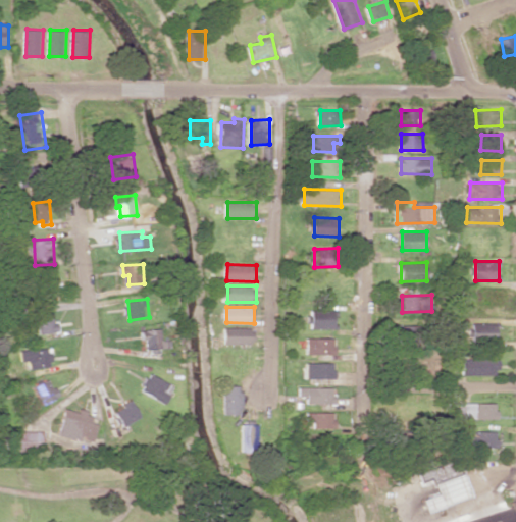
[(338,311),(314,310),(313,328),(338,328),(338,311)]
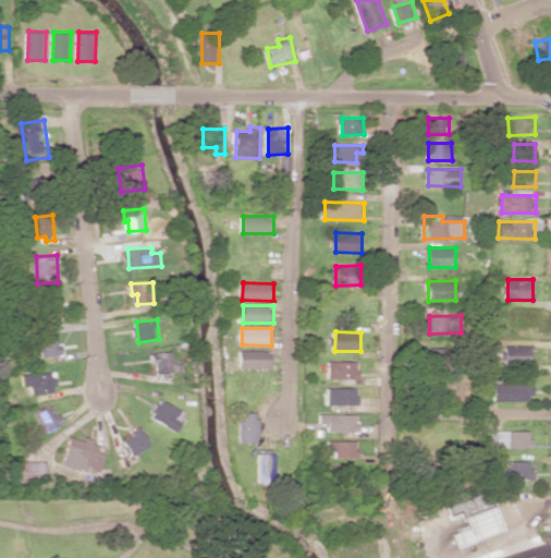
[(61,343),(61,334),(45,335),(46,356),(66,355),(66,343),(61,343)]
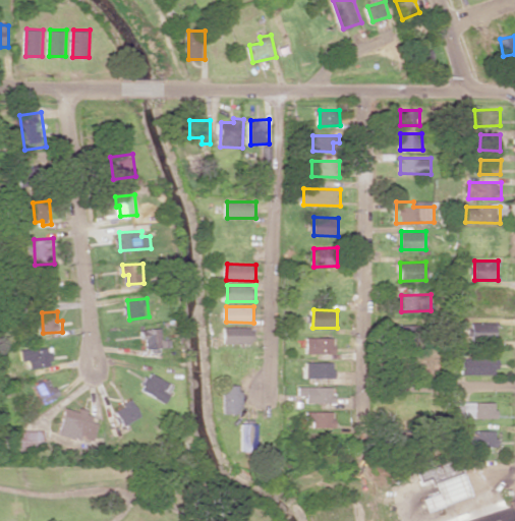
[(469,340),(497,341),(498,323),(470,322),(469,340)]
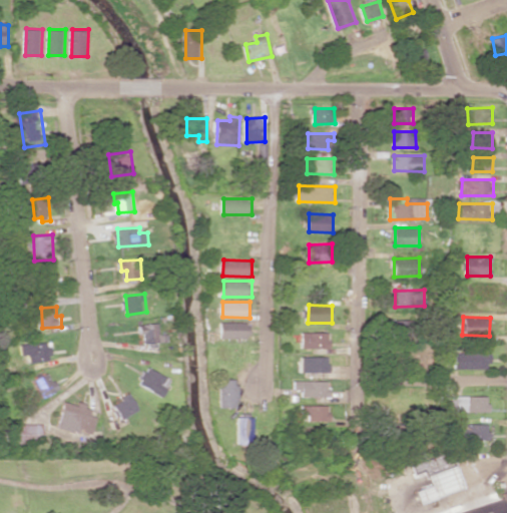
[(414,320),(395,319),(394,334),(413,335),(414,320)]
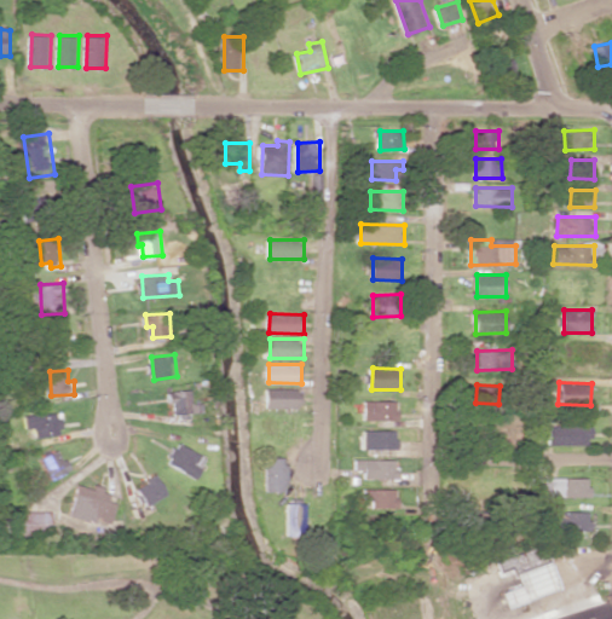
[(301,409),(301,389),(269,388),(269,408),(301,409)]
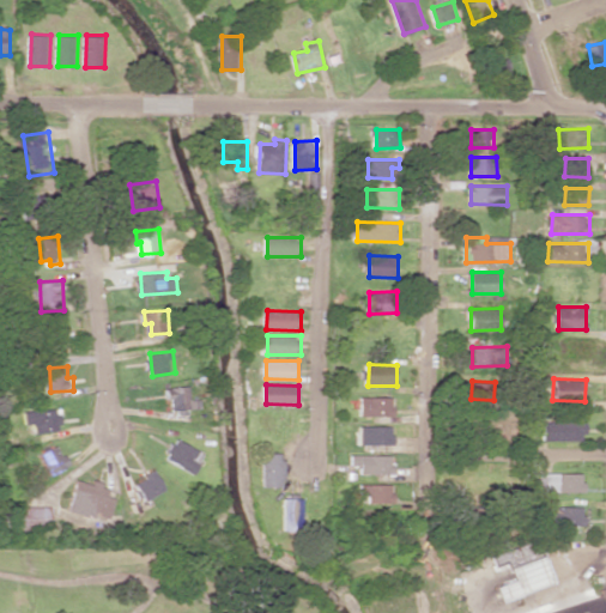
[(204,399),(194,400),(193,386),(170,387),(170,399),(175,399),(176,410),(205,408),(204,399)]
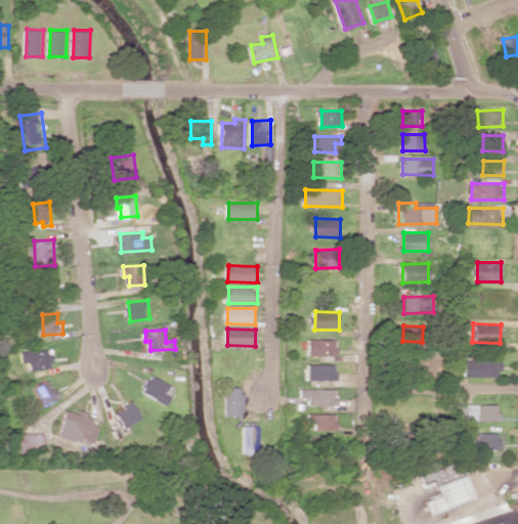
[(340,339),(311,339),(311,355),(340,355),(340,339)]
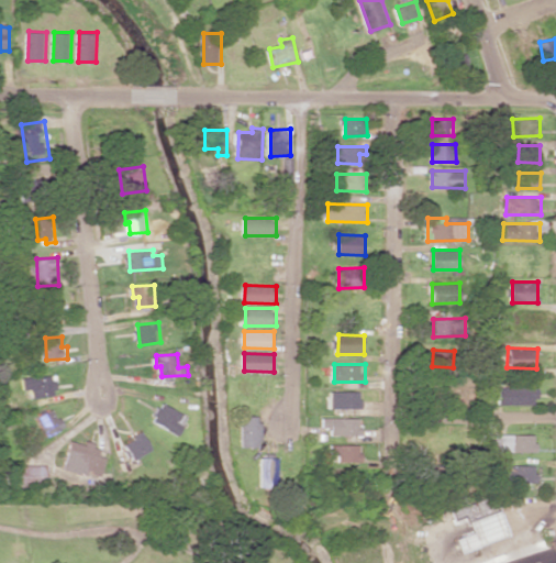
[(59,375),(26,376),(26,389),(35,389),(35,397),(60,396),(59,375)]
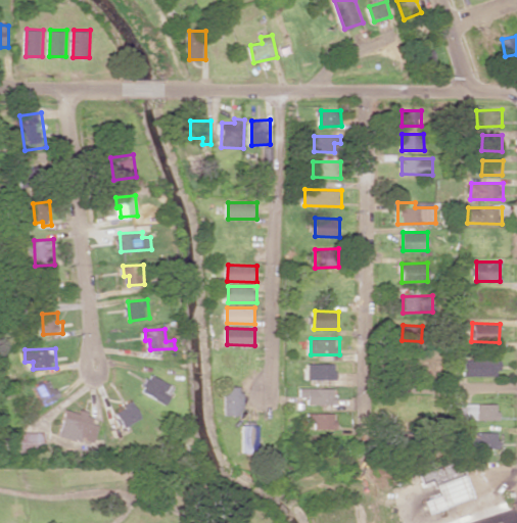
[(466,376),(502,375),(501,359),(465,360),(466,376)]
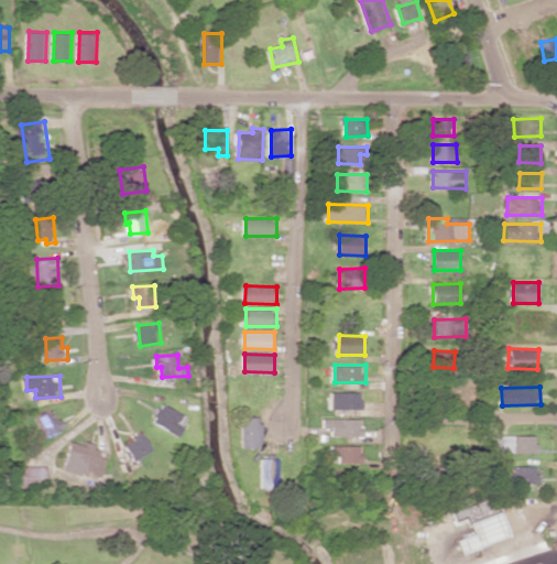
[(366,391),(335,392),(335,409),(366,409),(366,391)]
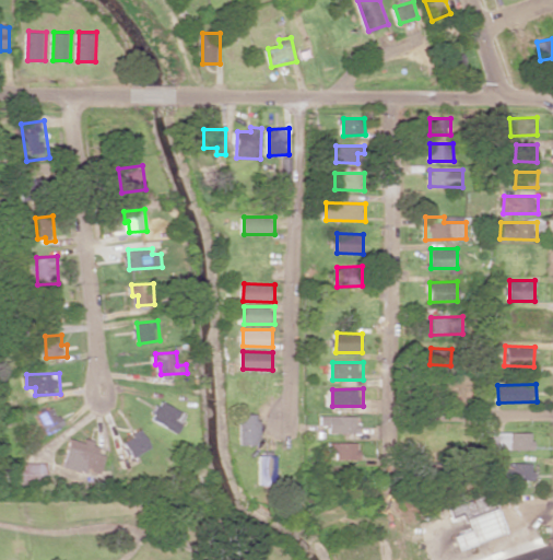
[(190,413),(163,401),(154,420),(181,432),(190,413)]
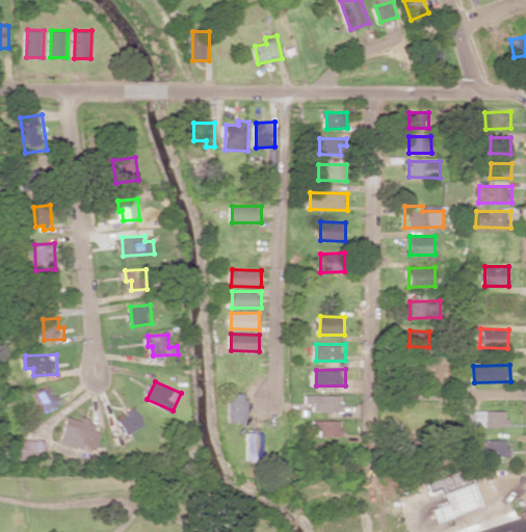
[(63,404),(54,386),(37,394),(47,413),(63,404)]
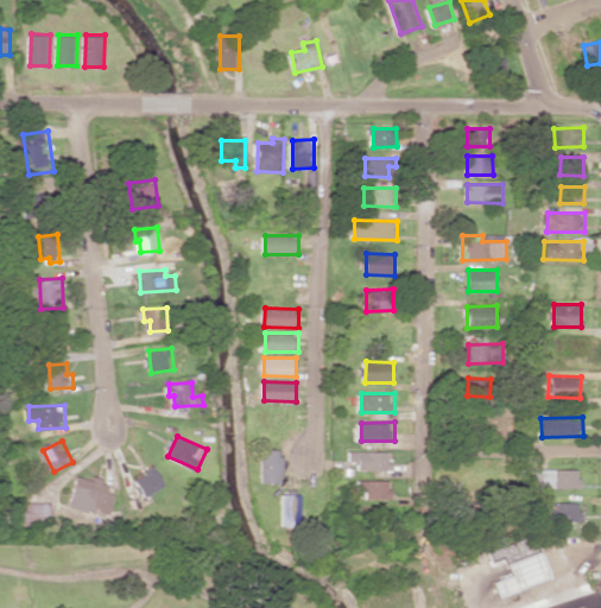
[(265,482),(285,482),(285,449),(264,449),(265,482)]
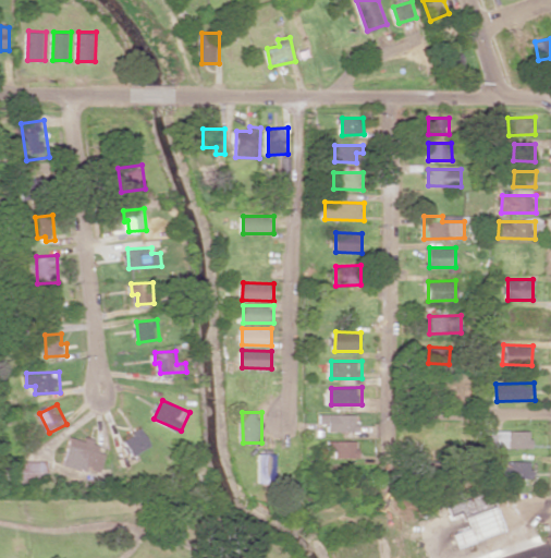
[(362,414),(322,414),(322,424),(331,424),(330,432),(362,432),(362,414)]
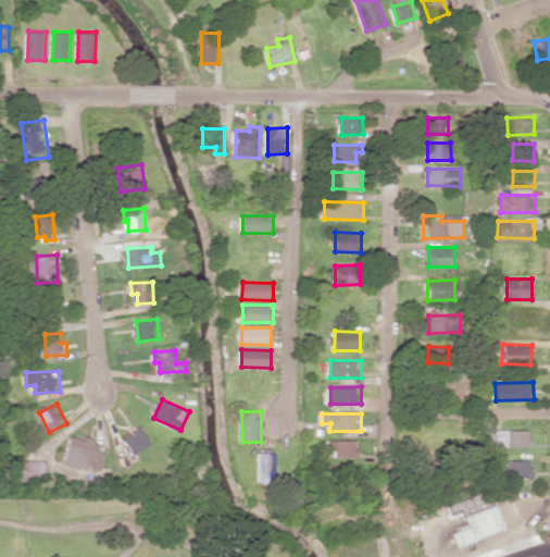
[(126,435),(133,454),(152,447),(146,429),(126,435)]
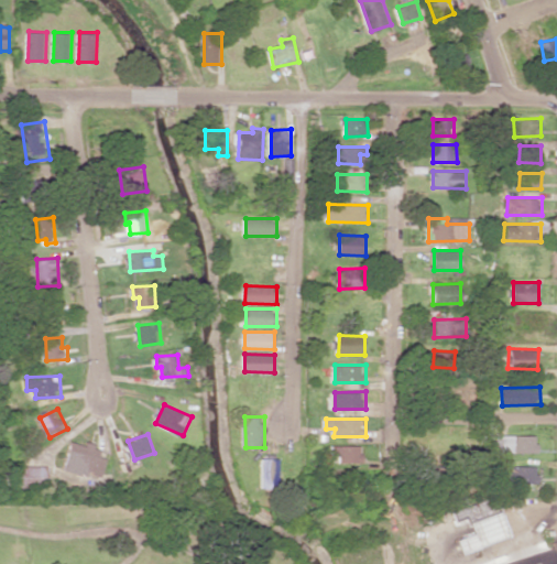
[(498,452),(539,452),(539,435),(498,434),(498,452)]
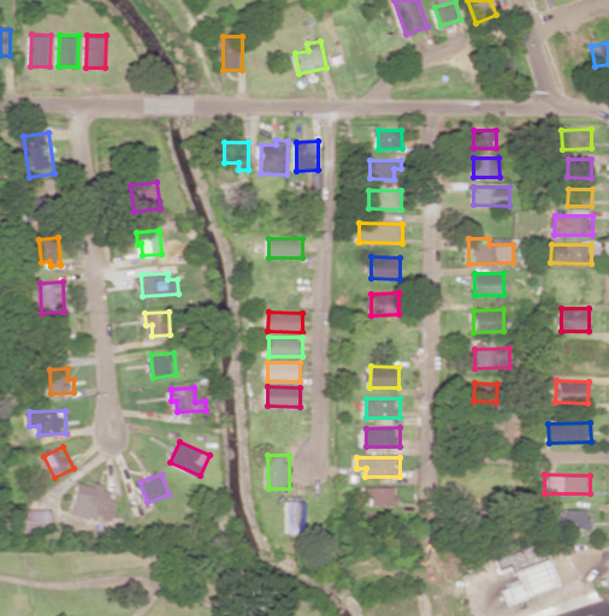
[(81,481),(74,514),(114,522),(119,499),(112,498),(114,489),(81,481)]
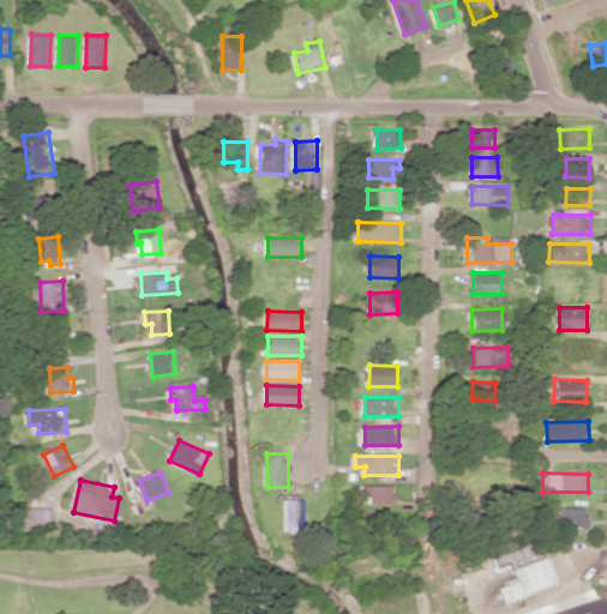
[(397,485),(365,485),(365,497),(373,497),(373,503),(397,504),(397,485)]
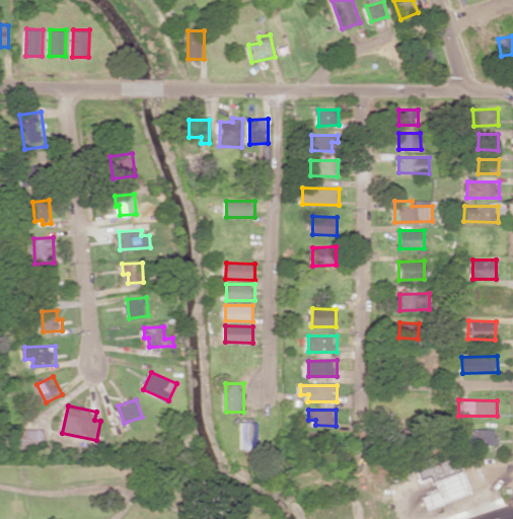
[(242,448),(259,448),(260,423),(243,422),(242,448)]
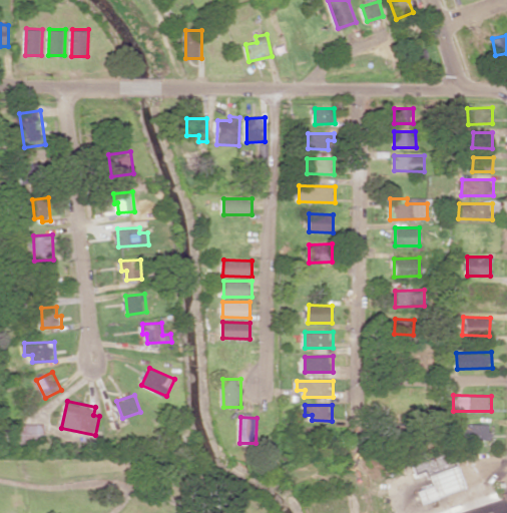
[(45,424),(26,424),(26,429),(17,429),(17,443),(46,442),(45,424)]
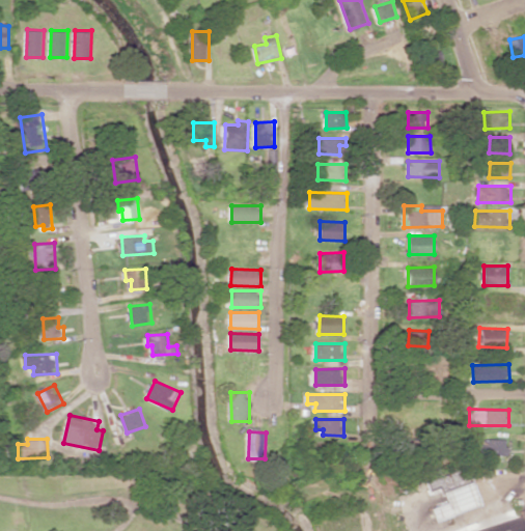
[(507,439),(473,439),(473,455),(507,454),(507,439)]
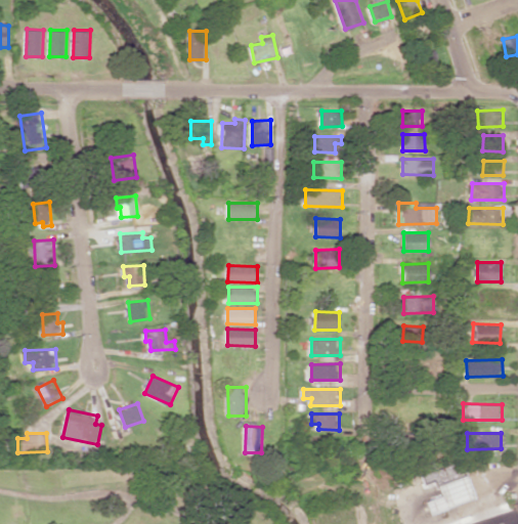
[(475,499),(466,470),(456,473),(454,465),(423,475),(427,490),(436,487),(438,495),(425,499),(430,514),(475,499)]
